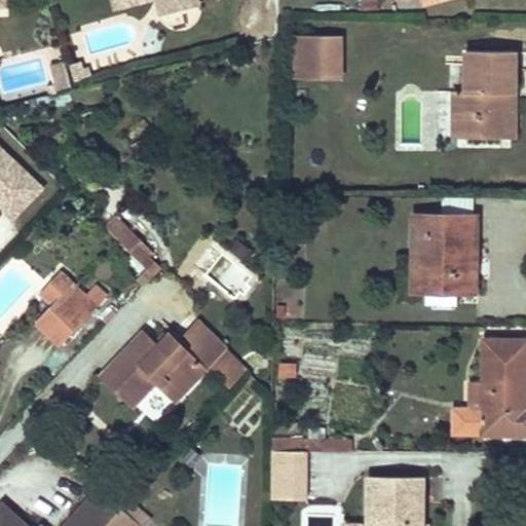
[(158,0),(155,1),(158,13),(200,2),(199,0),(158,0)]
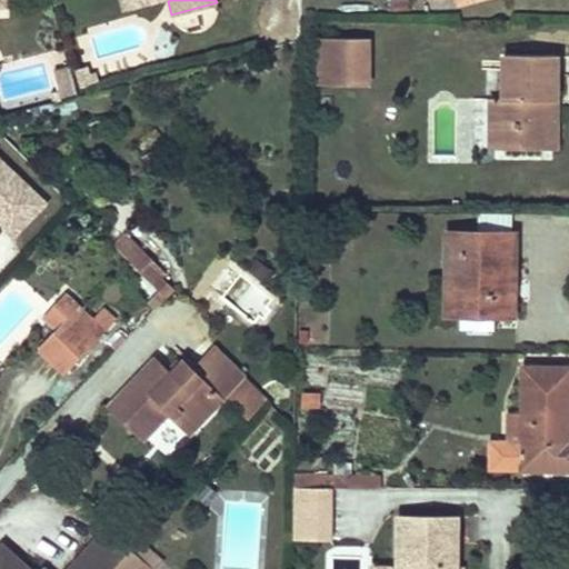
[(368,38),(320,38),(320,86),(368,86),(368,38)]
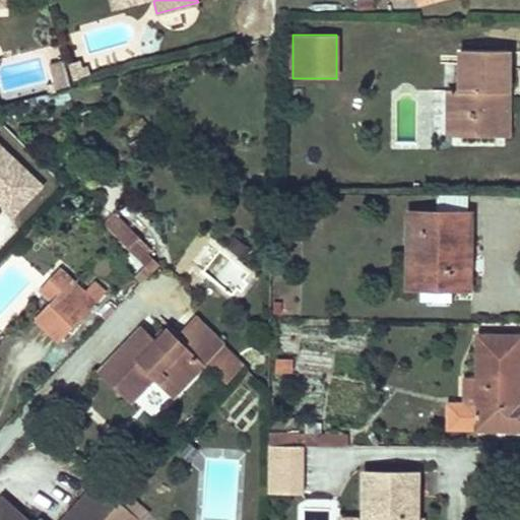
[(508,91),(508,50),(461,50),(460,90),(460,136),(497,137),(497,92),(508,91)]
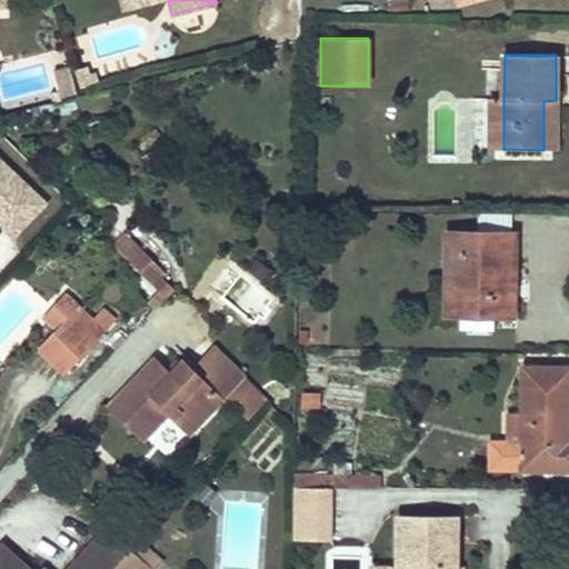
[(55,69),(60,97),(76,93),(70,66),(55,69)]
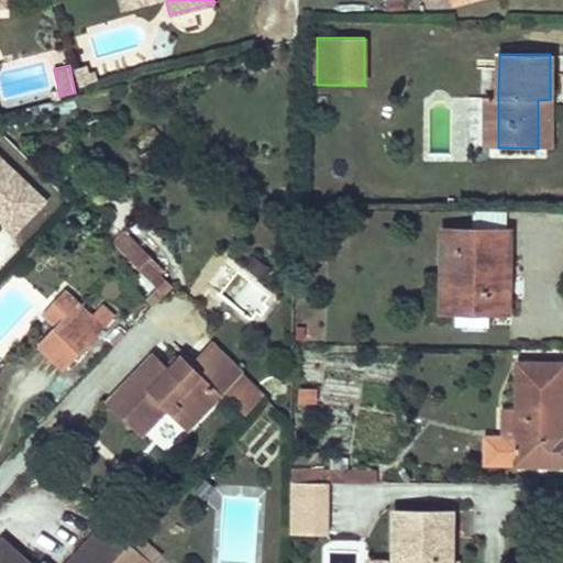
[(498,147),(498,98),(486,98),(486,148),(498,147)]
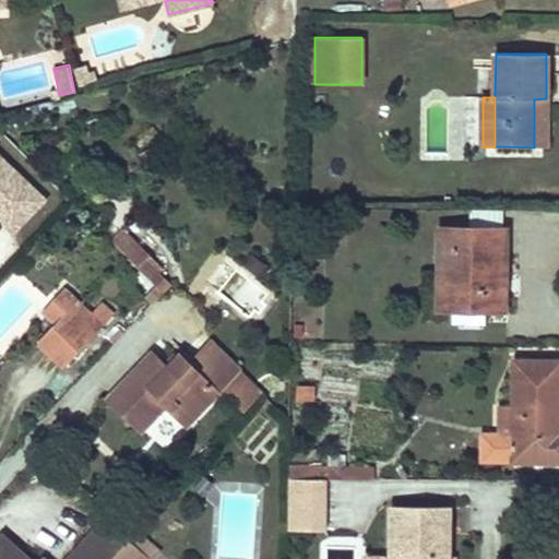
[(546,147),(546,98),(534,99),(534,147),(546,147)]
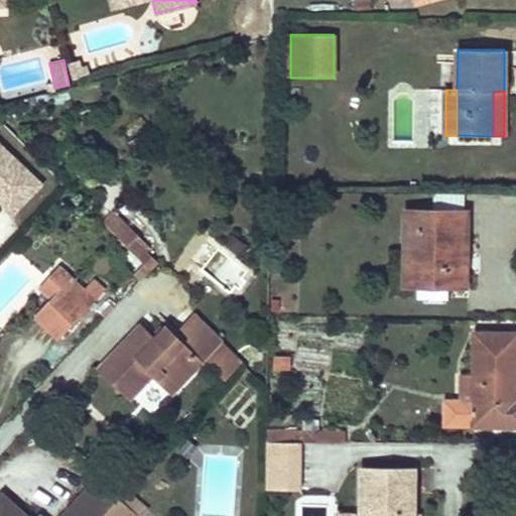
[(0,195),(17,211),(43,181),(0,141),(0,195)]
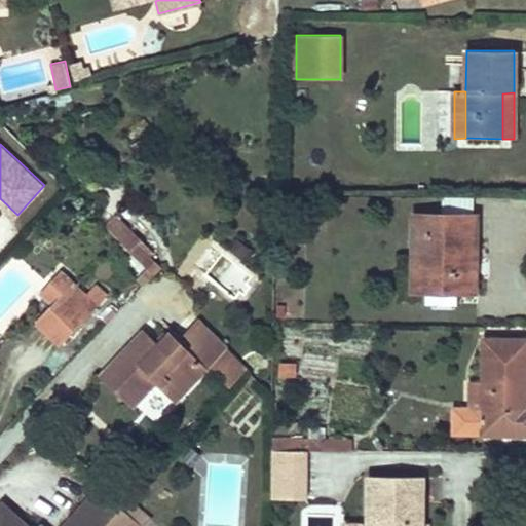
[(476,265),(477,215),(414,214),(413,292),(475,293),(476,270),(471,270),(470,265),(476,265)]
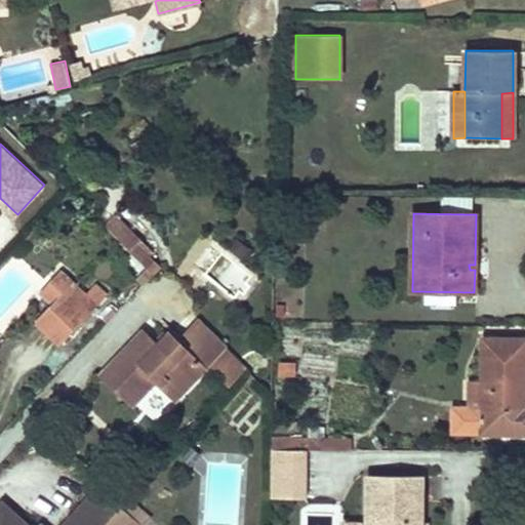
[(152,254),(115,216),(105,227),(153,276),(160,269),(149,257),(152,254)]
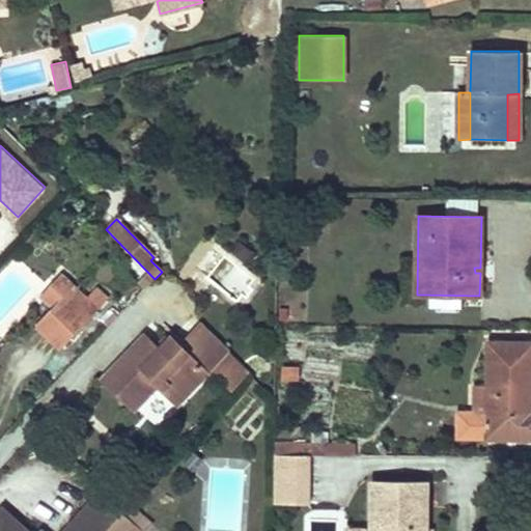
[(88,301),(62,276),(42,297),(53,309),(35,328),(60,351),(66,344),(75,335),(87,324),(108,301),(98,291),(88,301)]
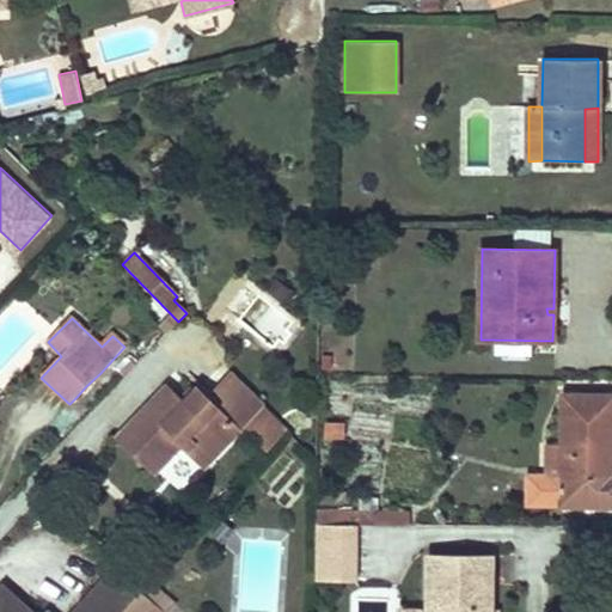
[(112,385),(101,373),(86,386),(77,397),(90,409),(112,385)]
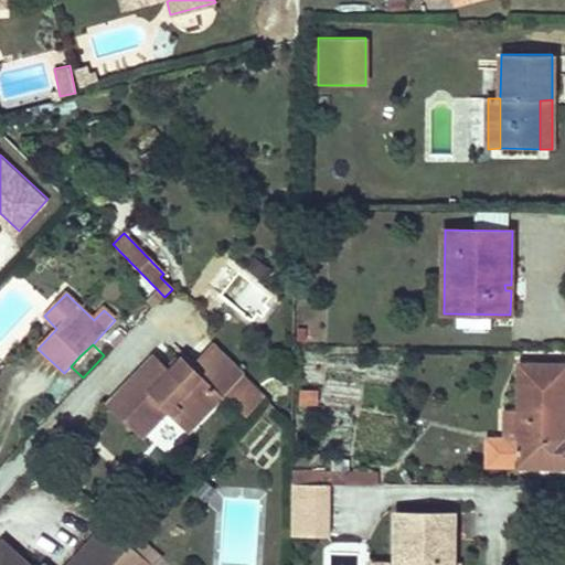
[(263,397),(213,347),(194,365),(203,374),(246,416),(263,397)]
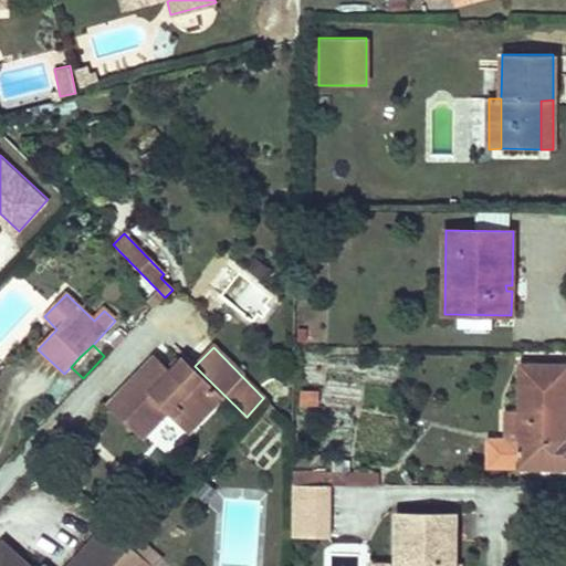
[(191,369),(182,362),(170,374),(155,359),(112,405),(144,436),(167,411),(175,404),(203,375),(195,366),(191,369)]
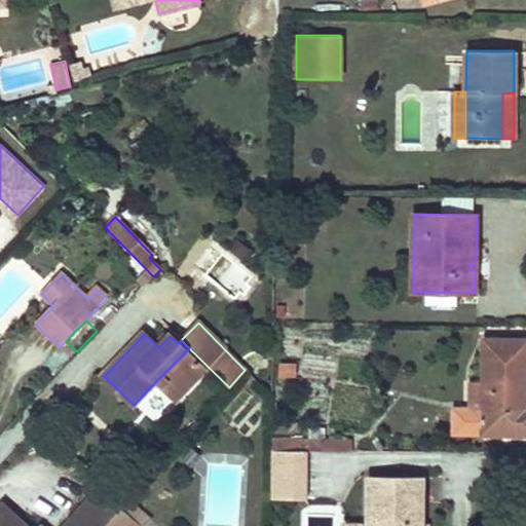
[(525,340),(485,340),(485,382),(471,382),(471,409),(455,409),(454,433),(525,434),(525,340)]
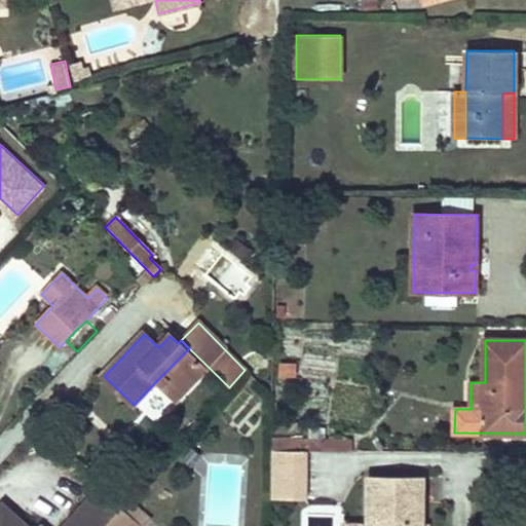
[(294,363),(280,363),(280,377),(294,377),(294,363)]
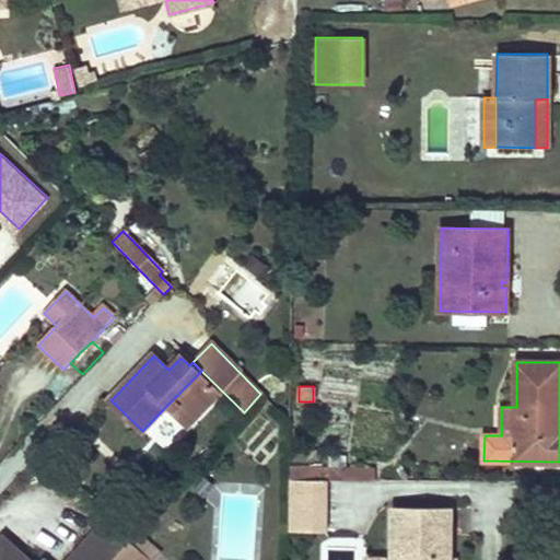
[(173,399),(165,407),(173,413),(179,406),(173,399)]
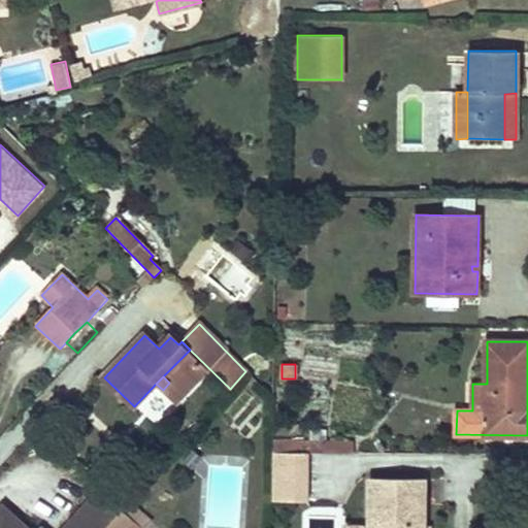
[(354,443),(272,442),(272,453),(307,453),(354,454),(354,443)]
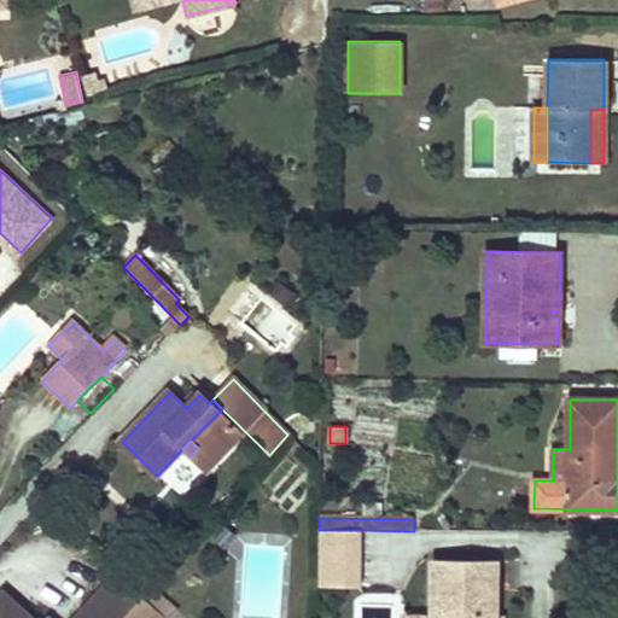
[(360,588),(360,530),(319,530),(318,586),(360,588)]
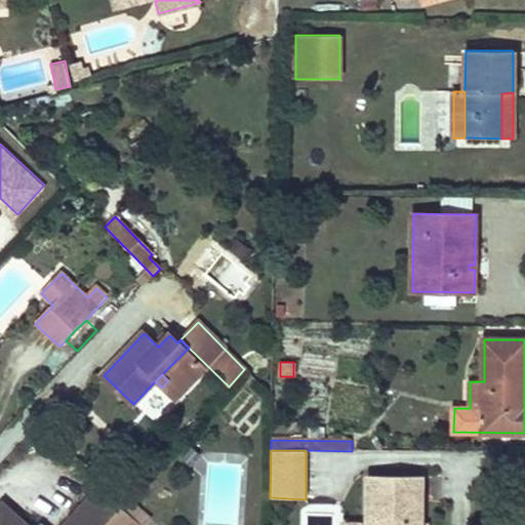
[(421,524),(422,524),(422,478),(368,477),(367,524),(360,524),(359,524),(421,524)]
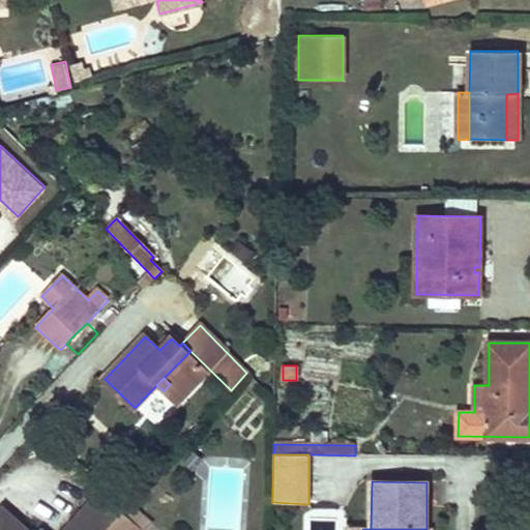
[(105,529),(121,512),(98,492),(63,529),(105,529)]
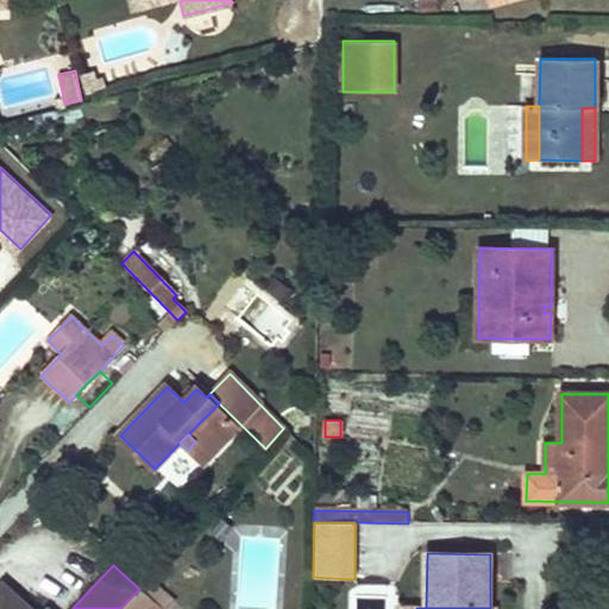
[(168,608),(175,603),(148,579),(139,589),(120,608),(168,608)]
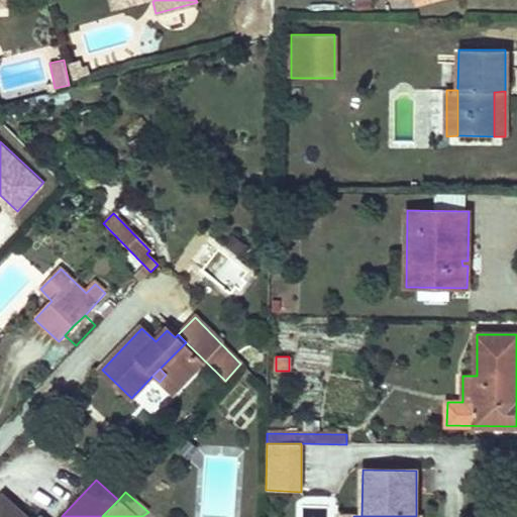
[(24,516),(3,497),(0,500),(0,516),(24,516)]
